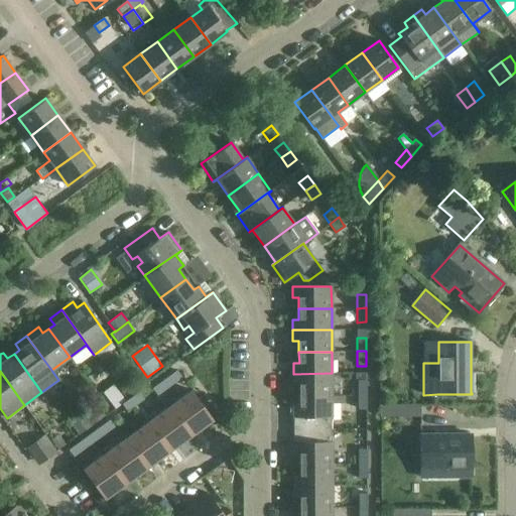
[(172,386),(179,380),(174,373),(167,378),(172,386)]
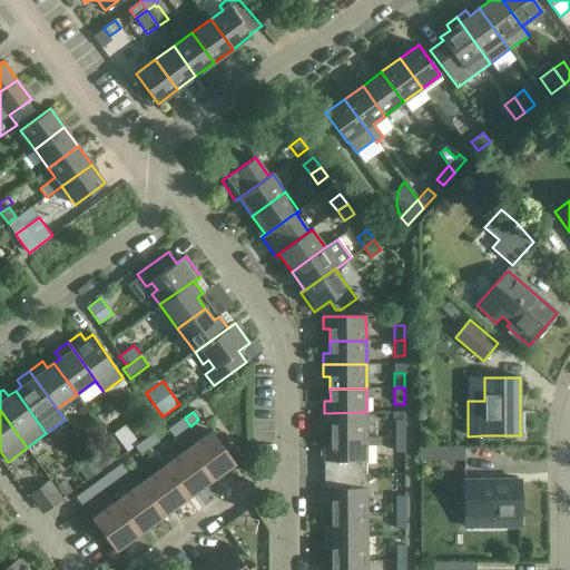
[(366,436),(366,424),(366,412),(324,413),(324,424),(331,424),(331,438),(366,436)]
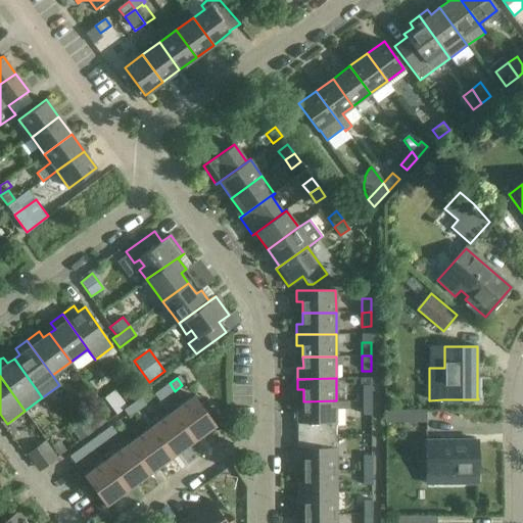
[(168,396),(175,391),(170,383),(161,389),(168,396)]
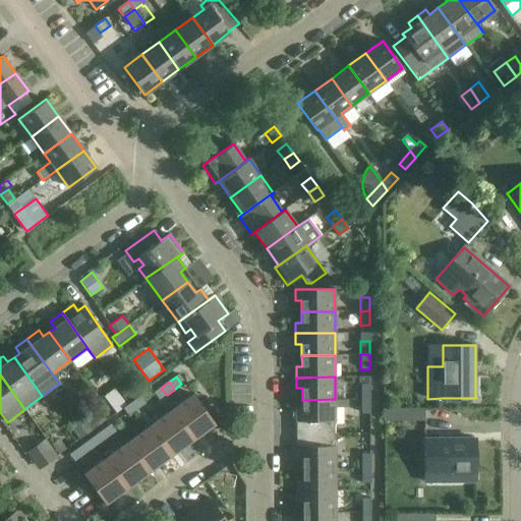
[(370,385),(360,385),(361,399),(370,399),(370,385)]
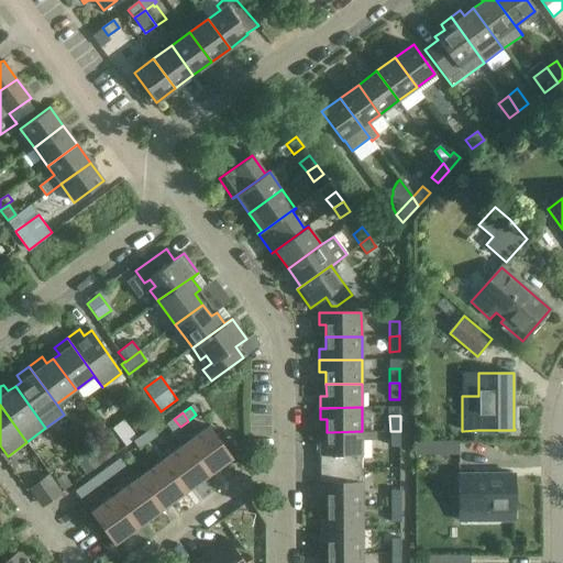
[(140,418),(133,422),(136,427),(141,432),(147,428),(140,418)]
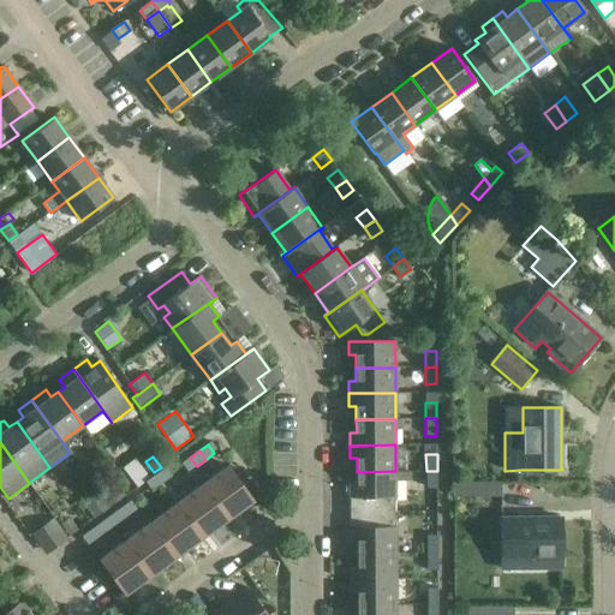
[(187,472),(197,466),(190,458),(181,464),(187,472)]
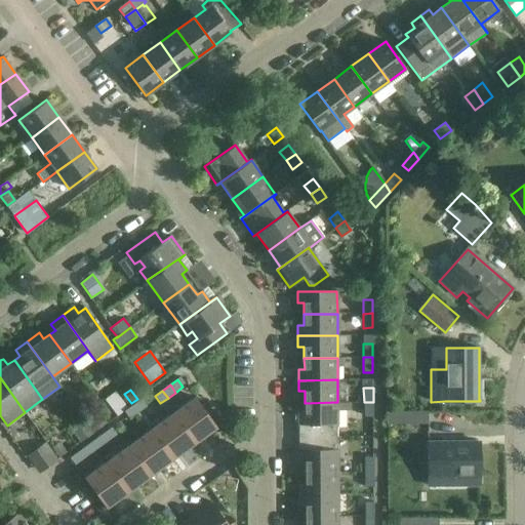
[(127,406),(120,396),(105,407),(113,417),(127,406)]
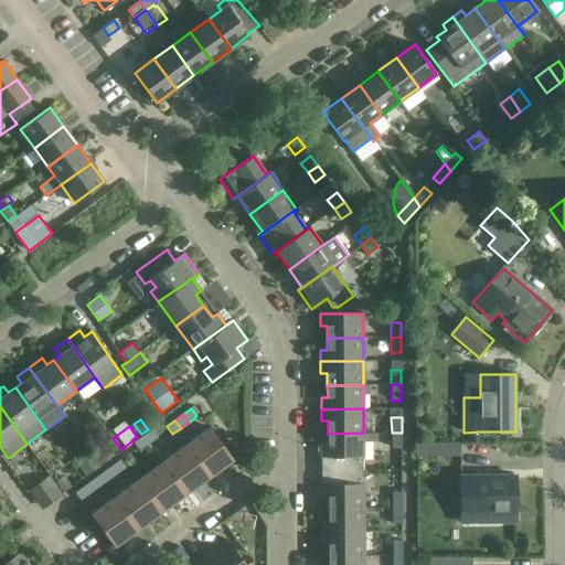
[(184,446),(209,478),(214,473),(210,468),(213,466),(217,471),(233,460),(210,427),(184,446)]
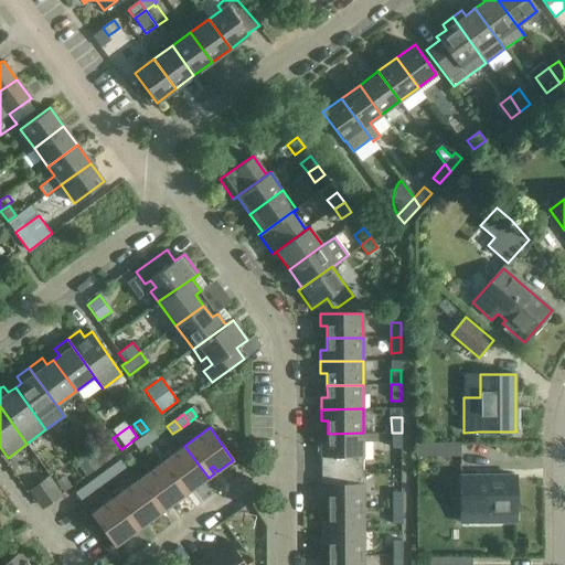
[(149,445),(158,438),(152,429),(150,432),(142,437),(149,445)]
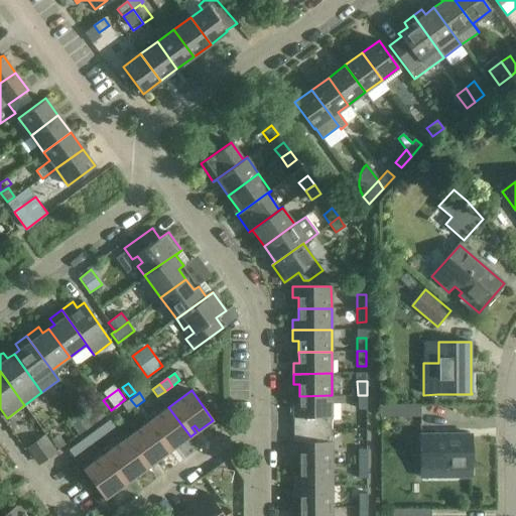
[(293,406),(293,430),(331,429),(331,417),(332,417),(332,404),(344,404),(344,395),(332,395),(299,396),(299,406),(293,406)]
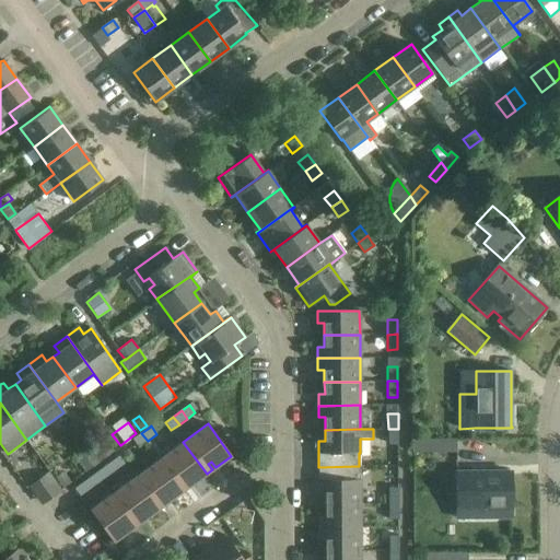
[(388,444),(397,444),(398,444),(398,429),(388,429),(388,444)]
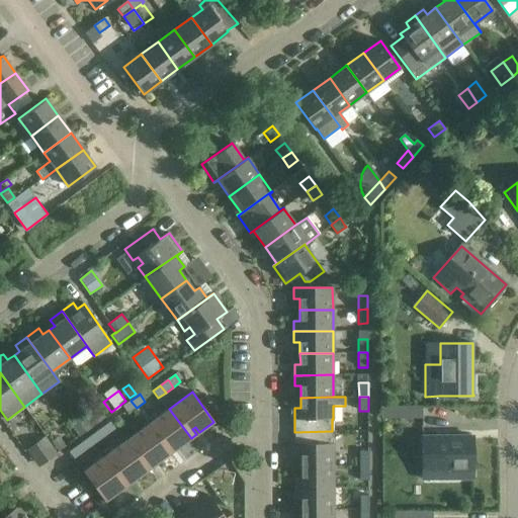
[(127,414),(137,408),(131,401),(130,402),(122,407),(127,414)]
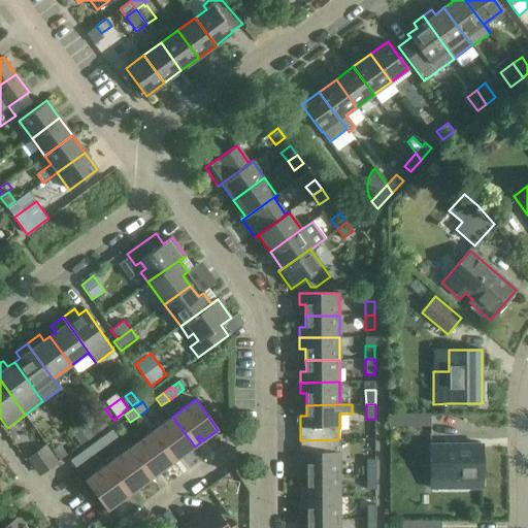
[(95,435),(108,425),(98,411),(85,421),(95,435)]
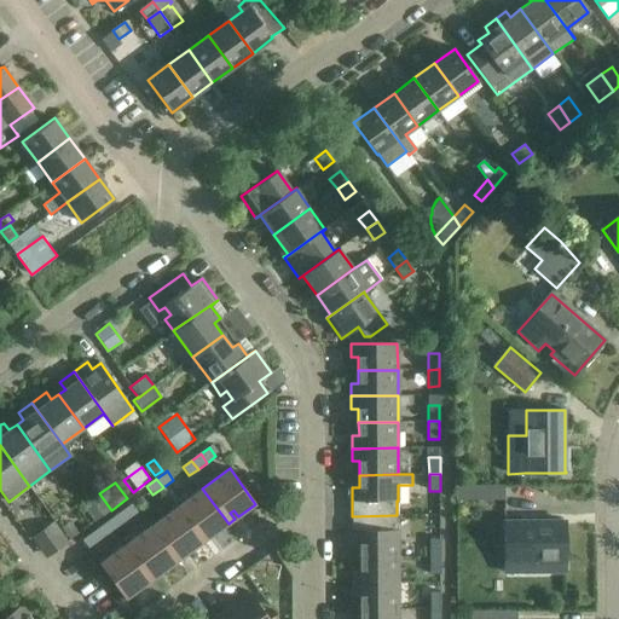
[(456,501),(504,501),(504,485),(456,485),(456,501)]
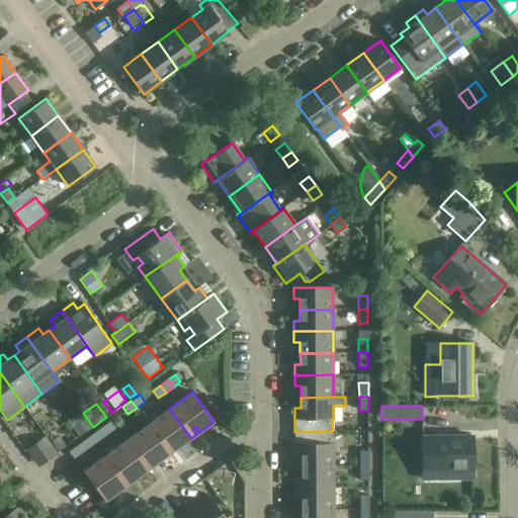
[(169,409),(149,423),(171,453),(174,450),(170,445),(174,442),(178,447),(191,438),(169,409)]
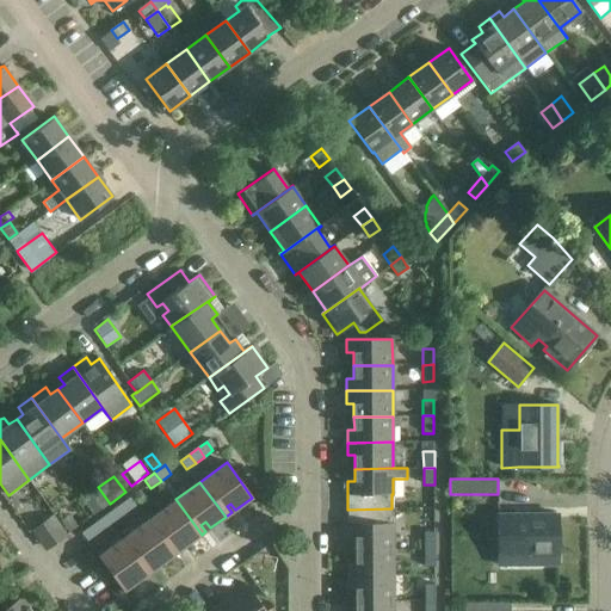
[(94,516),(110,504),(98,487),(82,499),(94,516)]
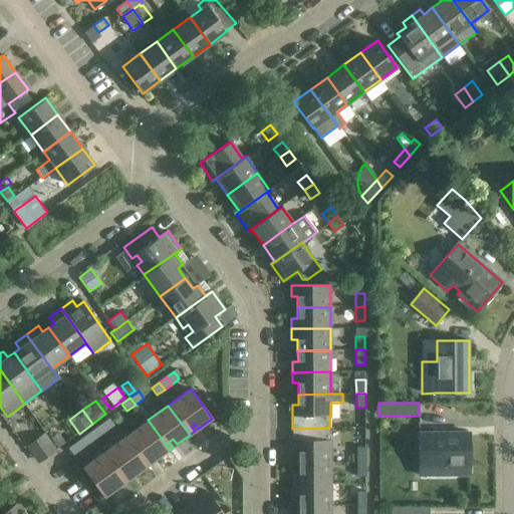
[(104,433),(114,426),(109,419),(99,427),(104,433)]
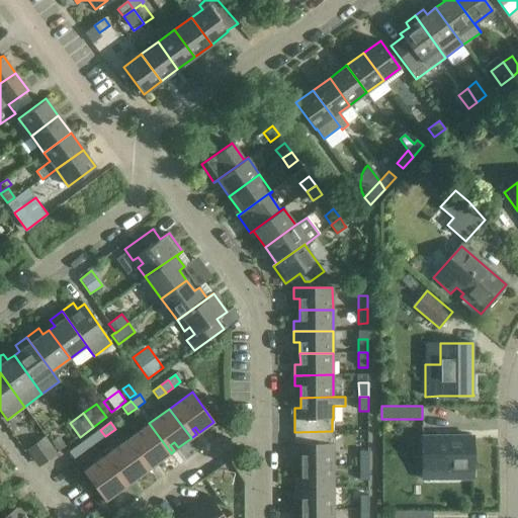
[(157,463),(171,453),(149,423),(127,439),(149,468),(153,466),(149,460),(153,458),(157,463)]
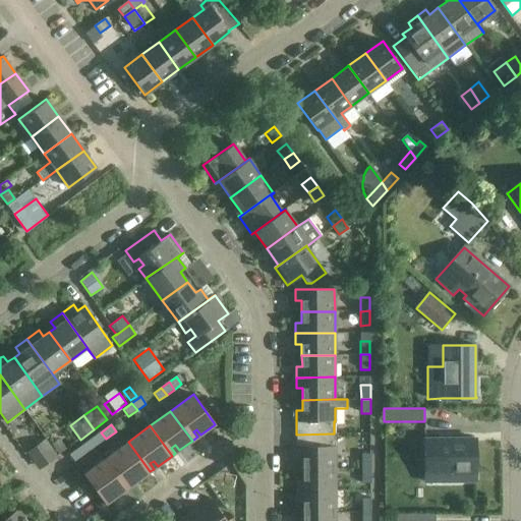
[(95,446),(106,439),(101,432),(91,440),(95,446)]
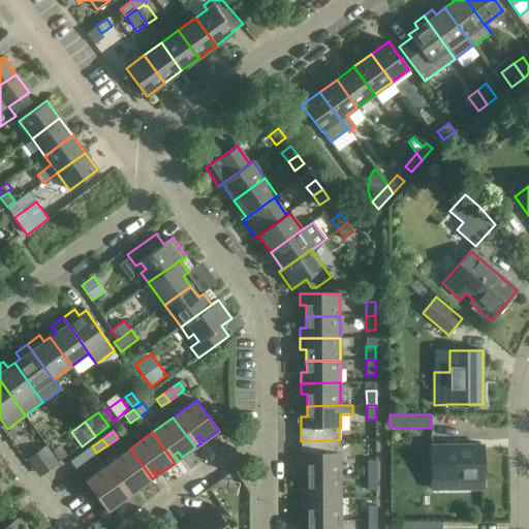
[(340,453),(339,446),(339,440),(301,441),(301,465),(307,465),(307,475),(340,475),(340,453)]
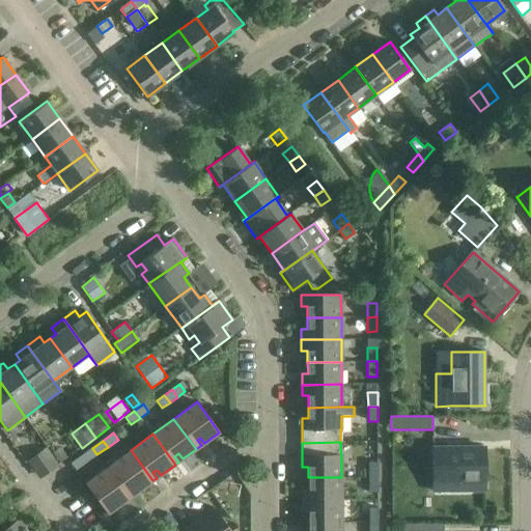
[(39,478),(58,464),(46,447),(27,462),(39,478)]
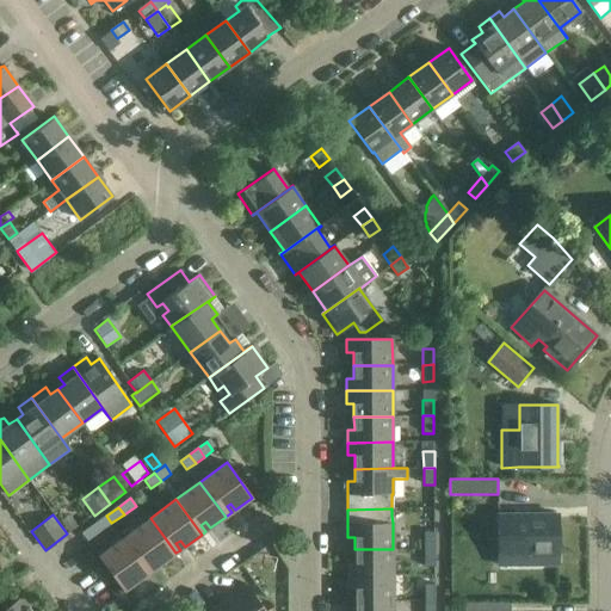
[(557,566),(557,514),(498,514),(498,554),(528,554),(528,566),(557,566)]
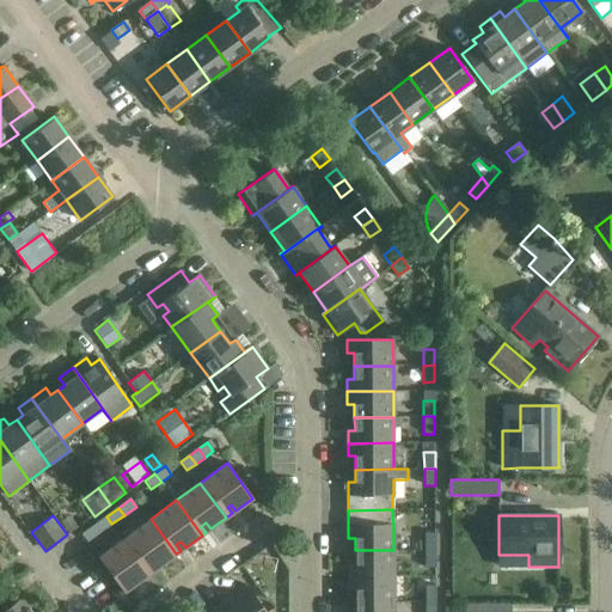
[(69,533),(77,527),(68,516),(61,521),(69,533)]
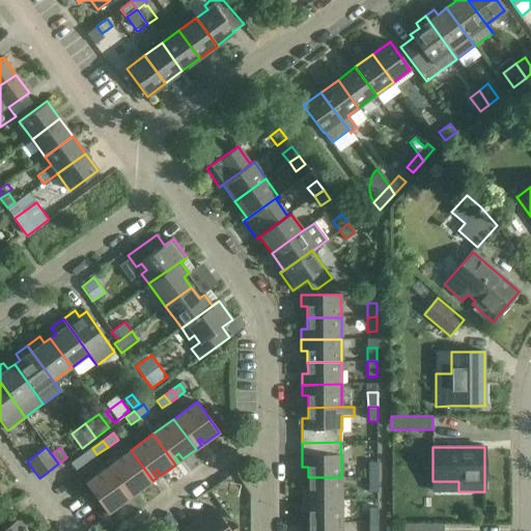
[(86,463),(96,454),(92,448),(81,455),(86,463)]
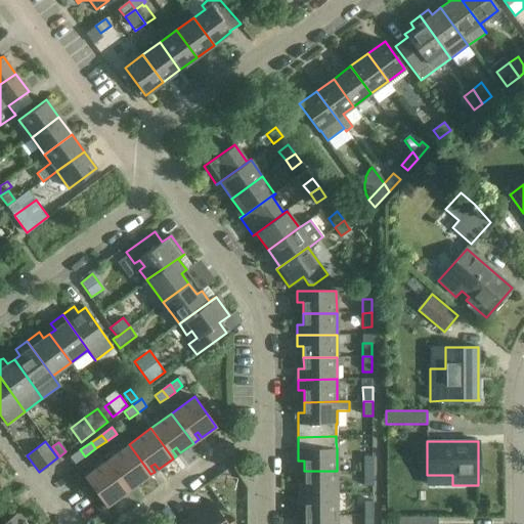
[(136,484),(150,474),(129,444),(107,461),(129,490),(133,487),(129,482),(133,479),(136,484)]
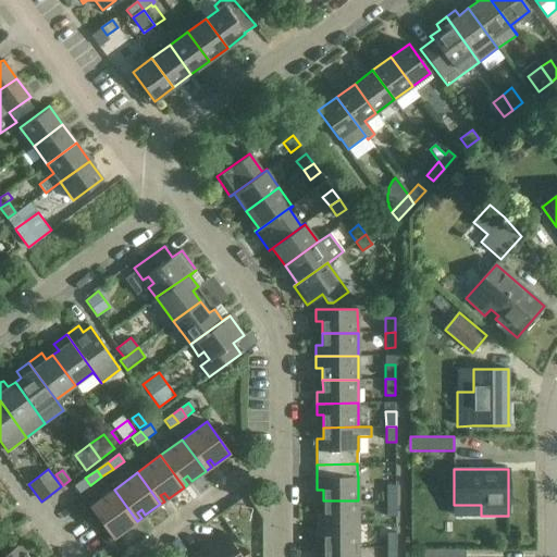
[(79,493),(90,485),(85,478),(74,486),(79,493)]
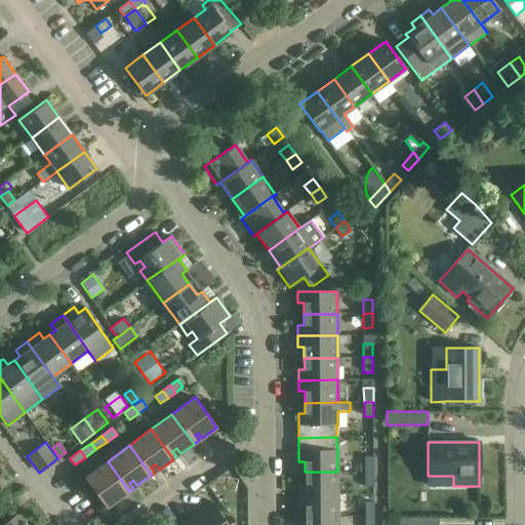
[(373,457),(372,457),(364,457),(364,472),(373,472),(373,457)]
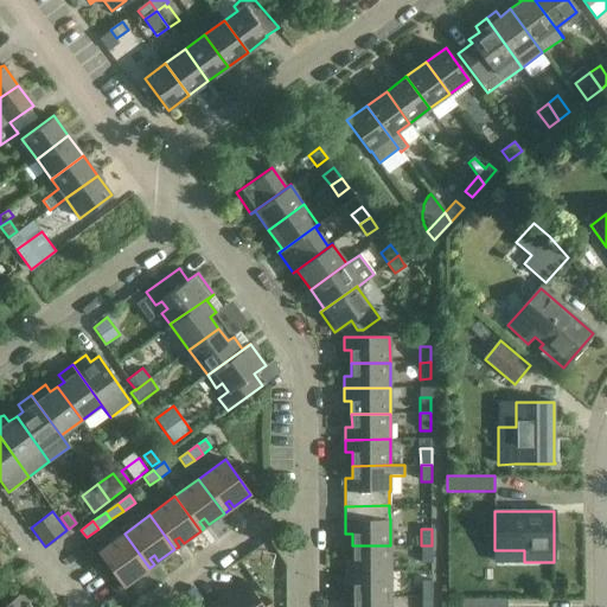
[(133,580),(149,568),(125,534),(97,553),(122,587),(128,583),(125,576),(128,574),(133,580)]
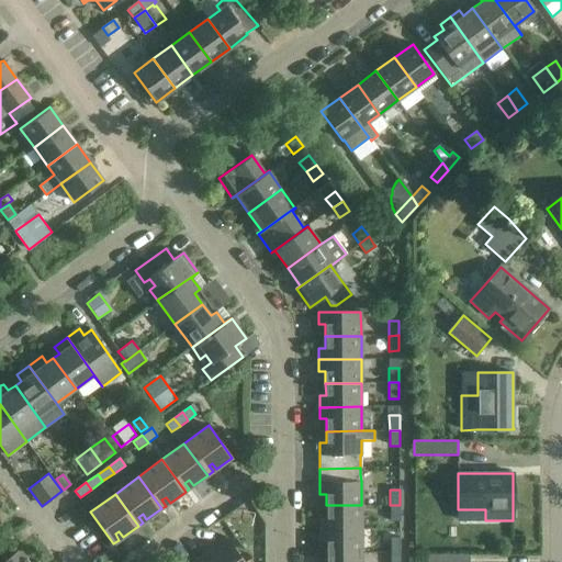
[(362,529),(361,505),(326,505),(326,517),(319,517),(319,530),(362,529)]
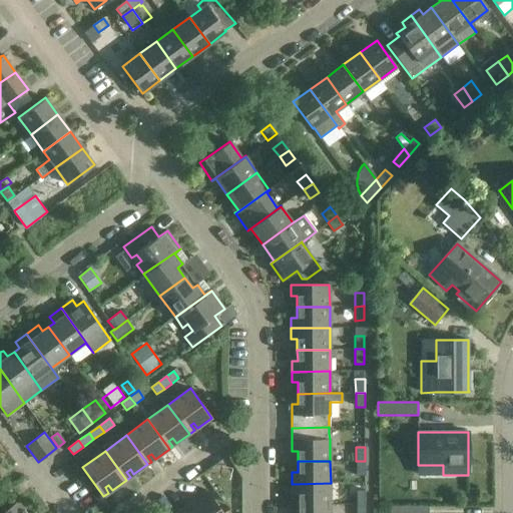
[(365,475),(365,461),(356,461),(356,475),(365,475)]
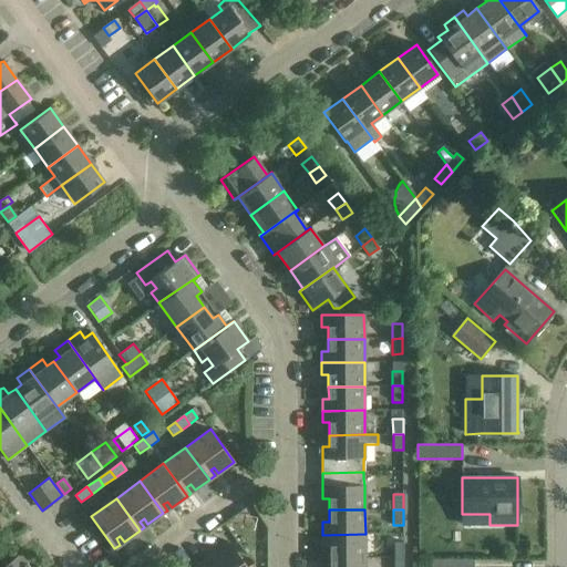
[(329,558),(366,558),(366,534),(322,535),(322,546),(329,546),(329,558)]
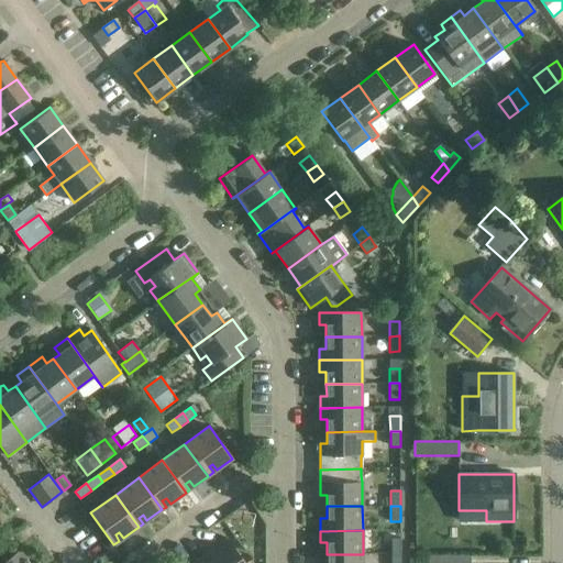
[(244,562),(228,539),(197,561),(198,562),(244,562)]
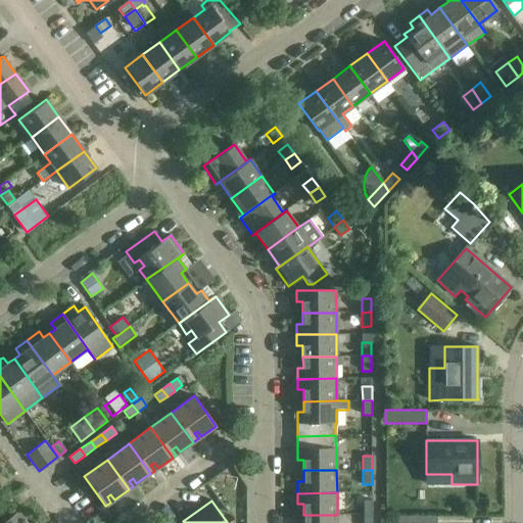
[(363,515),(372,515),(372,501),(363,501),(363,515)]
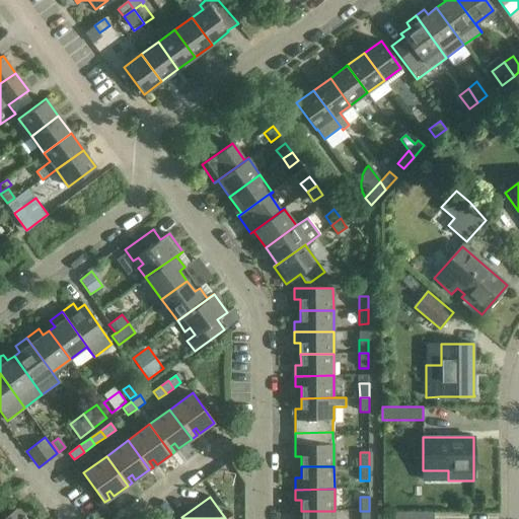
[(26,518),(18,507),(0,518),(26,518)]
